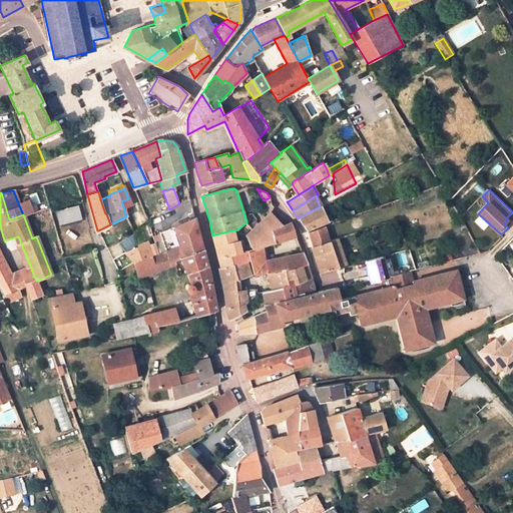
[(270,197),(264,200),(271,213),(273,207),(270,202),(270,197)]
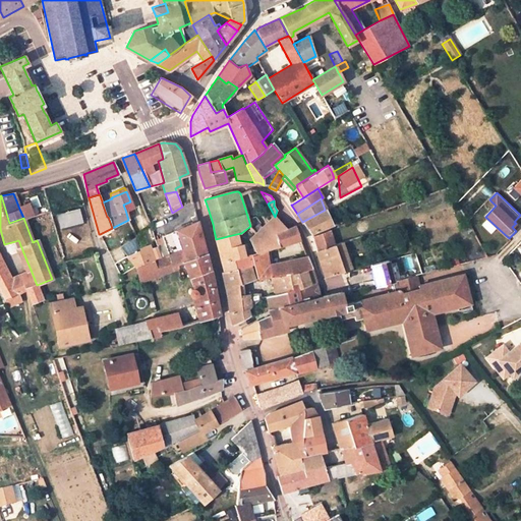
[(125,210),(132,208),(130,201),(123,205),(125,210)]
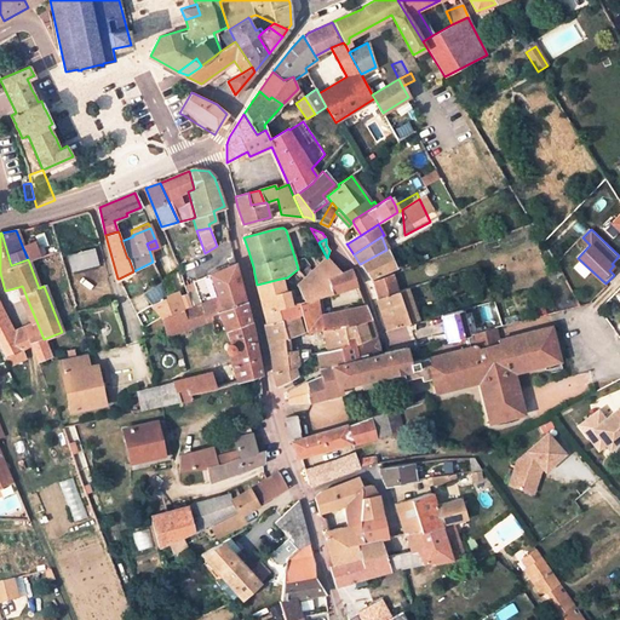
[(38,244),(23,248),(28,259),(42,254),(38,244)]
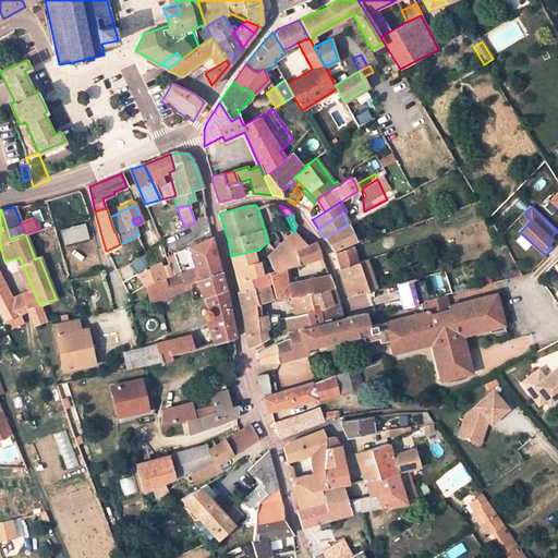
[(62,231),(65,242),(86,237),(83,225),(62,231)]
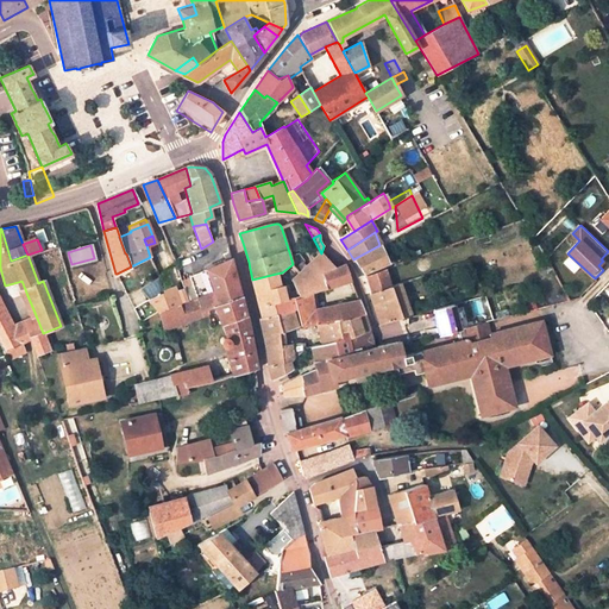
[(380,245),(353,259),(363,272),(388,263),(380,245)]
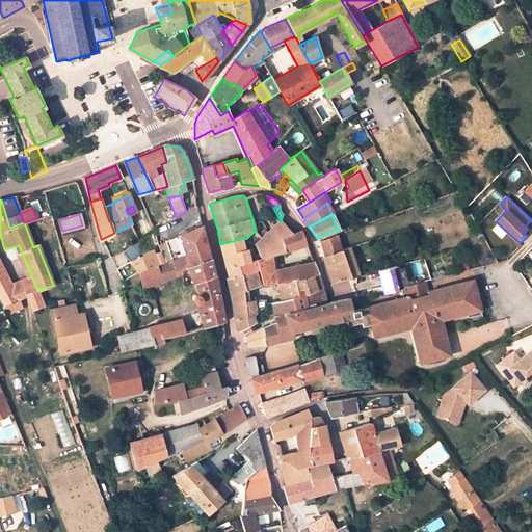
[(160,251),(163,262),(171,259),(186,253),(189,265),(209,258),(201,221),(196,223),(197,227),(165,241),(167,247),(160,250),(160,251)]
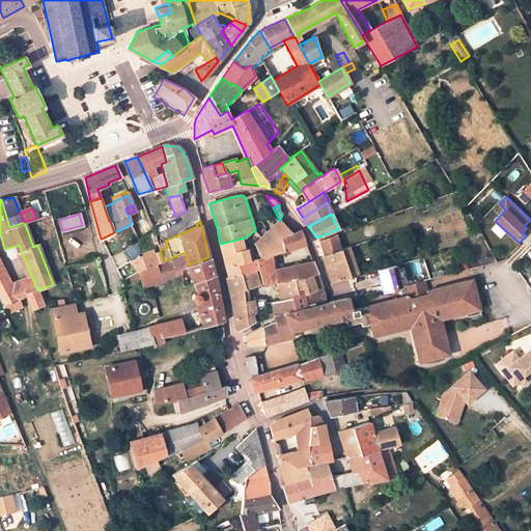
[(261,259),(271,255),(283,251),(280,240),(292,234),(280,221),(268,231),(263,228),(258,233),(261,238),(254,245),(261,259)]
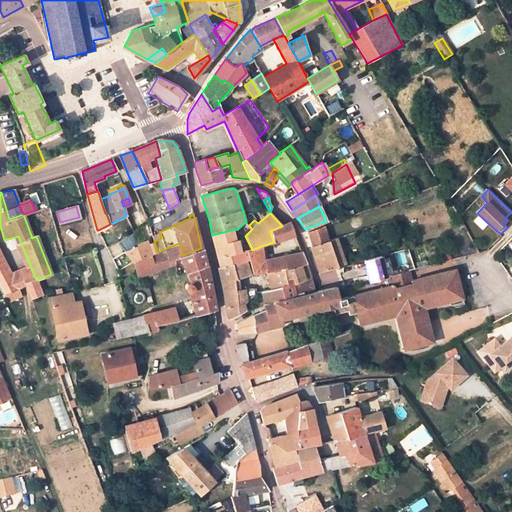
[(459,228),(463,226),(460,219),(455,221),(459,228)]
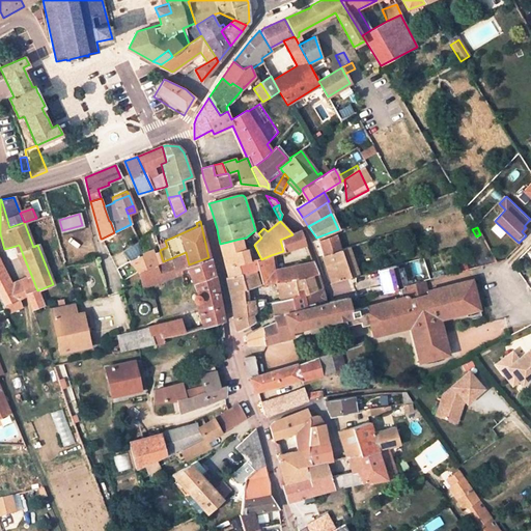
[(283,251),(305,244),(300,230),(292,234),(280,240),(283,251)]
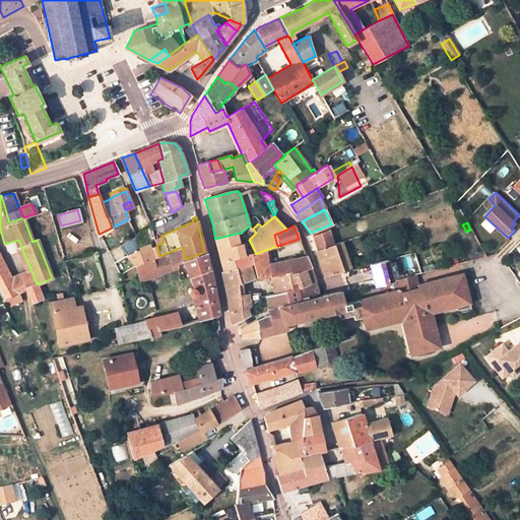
[(313,235),(317,250),(332,245),(328,230),(313,235)]
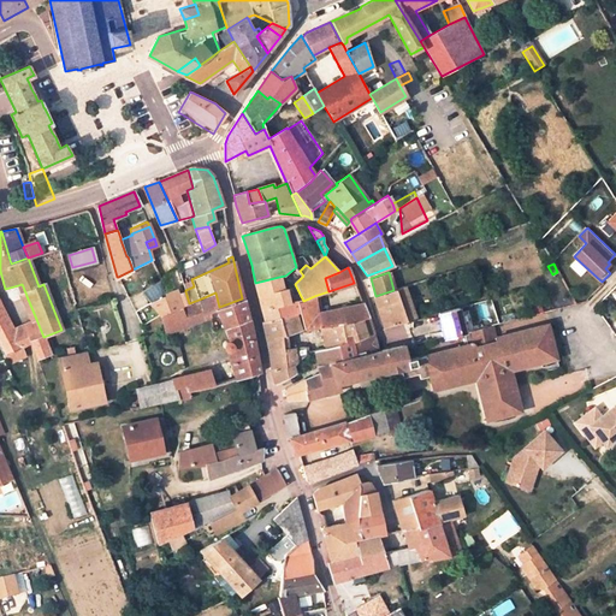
[(265,321),(279,318),(292,314),(290,303),(286,288),(285,289),(284,284),(282,284),(279,277),(255,283),(258,294),(265,321)]
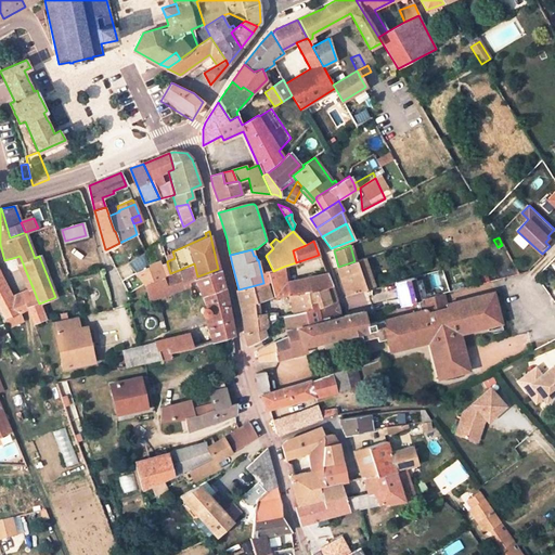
[(373,286),(363,258),(355,261),(338,267),(336,267),(345,295),(365,289),(365,288),(373,286)]
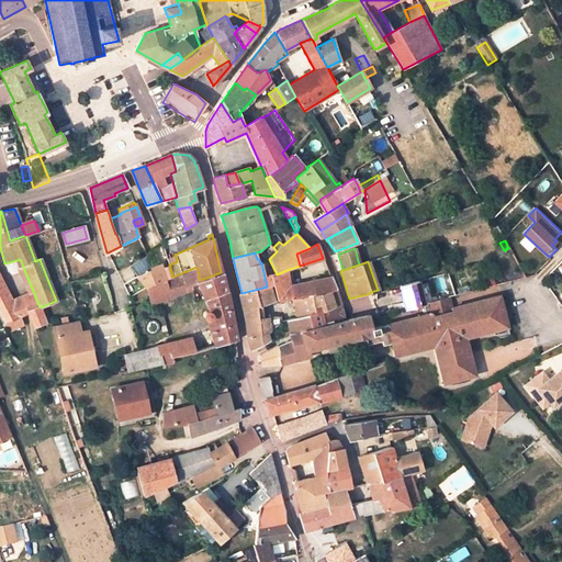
[(515,273),(520,271),(517,263),(510,267),(515,273)]
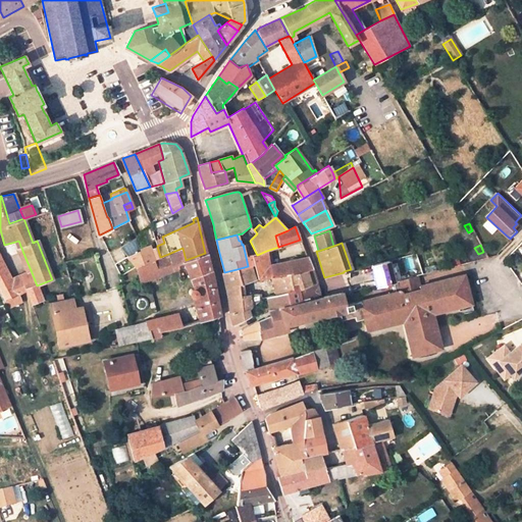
[(127,256),(136,267),(153,260),(160,257),(157,247),(150,250),(151,253),(144,255),(142,250),(127,256)]
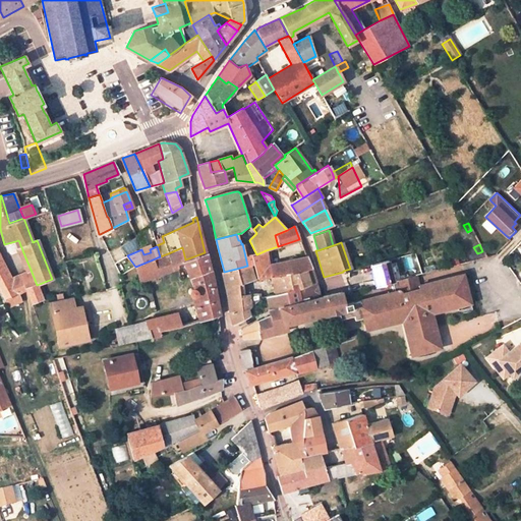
[(177,263),(182,262),(185,259),(182,247),(168,253),(173,269),(178,267),(177,263)]
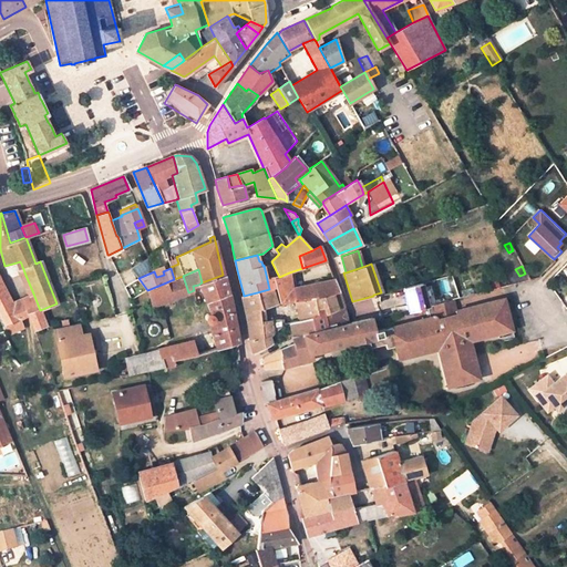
[(315,284),(332,280),(330,271),(312,276),(315,284)]
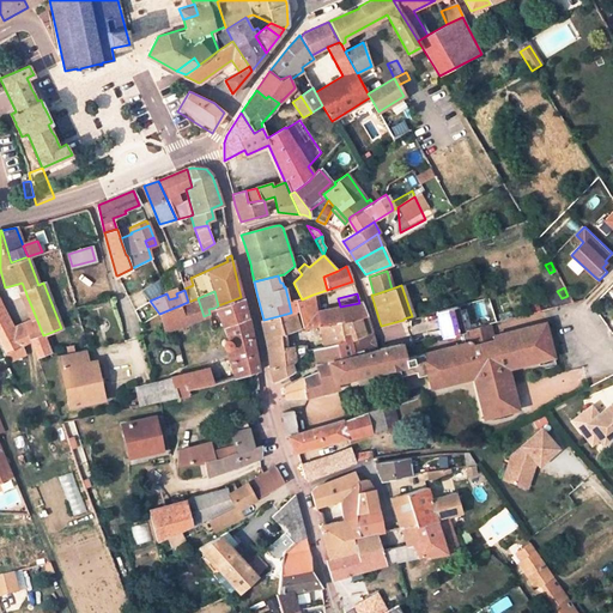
[(315,311),(313,295),(302,299),(295,301),(298,311),(302,327),(307,327),(320,326),(337,323),(346,321),(364,316),(359,303),(340,307),(315,311)]
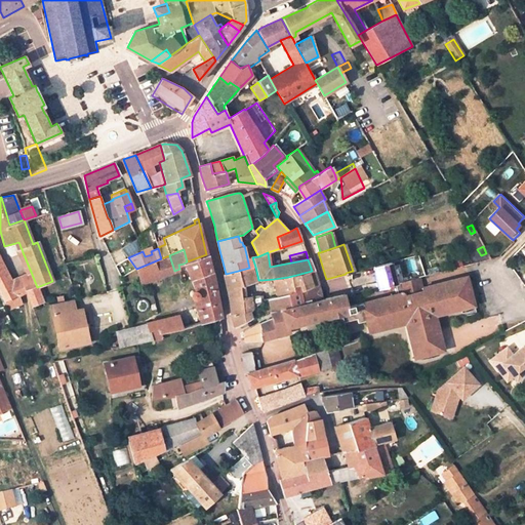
[(206,254),(187,261),(184,264),(190,278),(210,271),(208,261),(206,254)]
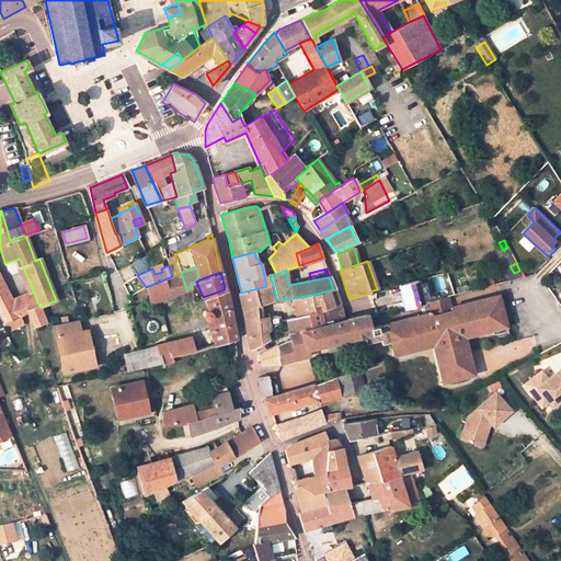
[(181,273),(172,276),(164,279),(170,296),(186,289),(181,273)]
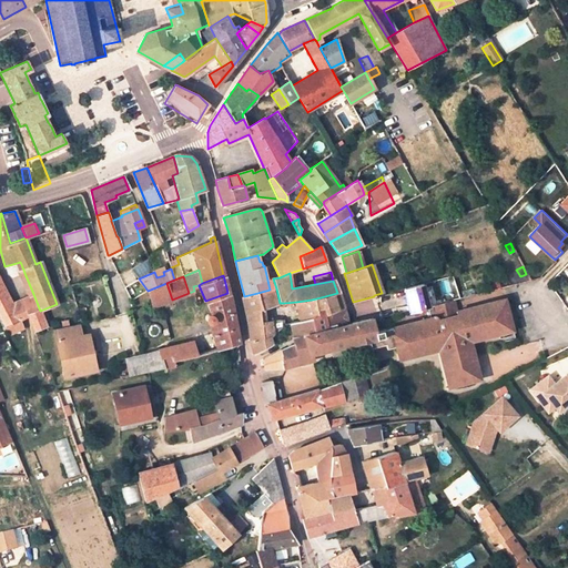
[(19,320),(11,304),(0,281),(0,320),(2,326),(6,325),(17,321),(19,320)]
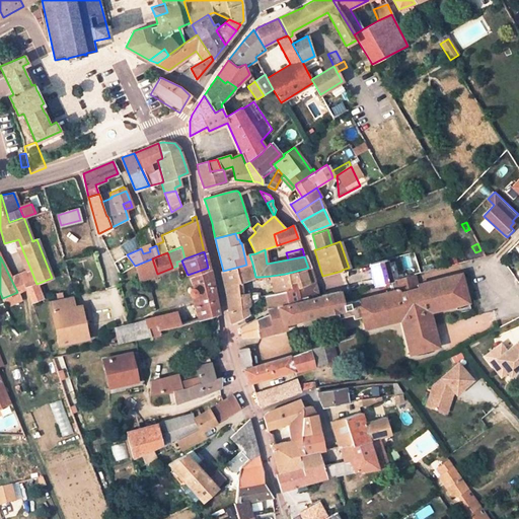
[(135,266),(139,279),(145,278),(151,277),(157,274),(152,258),(135,266)]
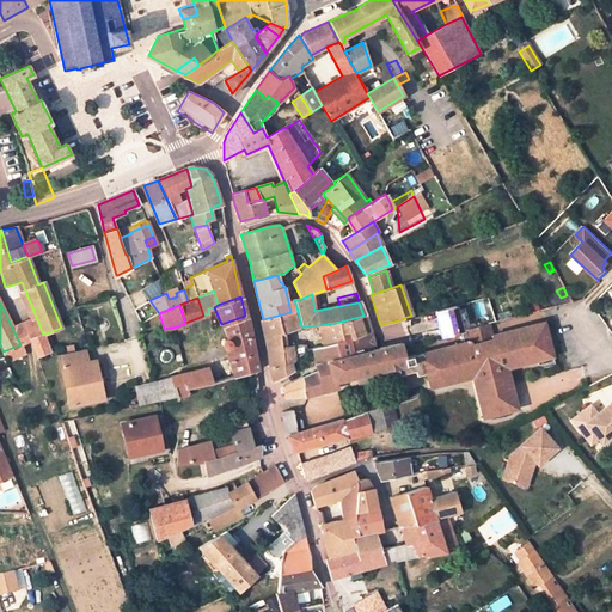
[(440,335),(441,336),(461,331),(456,306),(435,312),(440,335)]
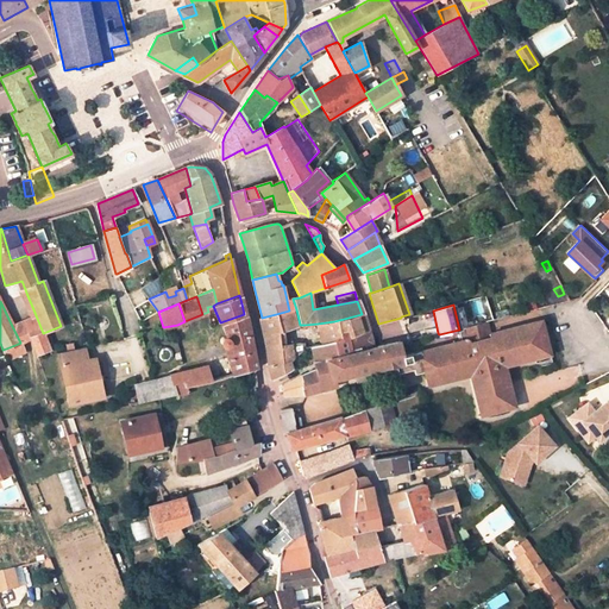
[(297,326),(294,309),(289,311),(276,314),(281,332),(288,330),(297,326)]
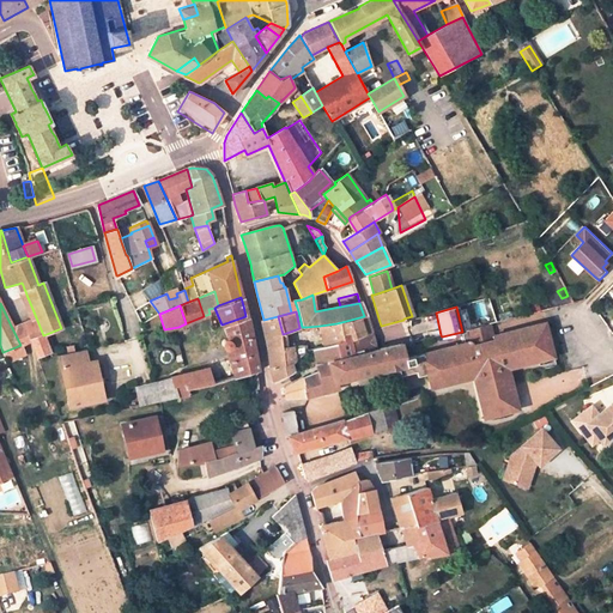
[(496,315),(498,322),(513,319),(510,311),(496,315)]
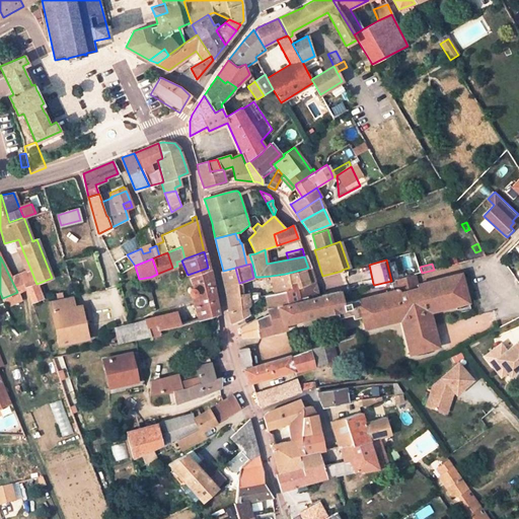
[(188,275),(192,286),(194,287),(195,288),(196,290),(196,292),(195,294),(194,294),(196,301),(193,303),(198,319),(218,313),(213,287),(210,274),(208,268),(188,275)]
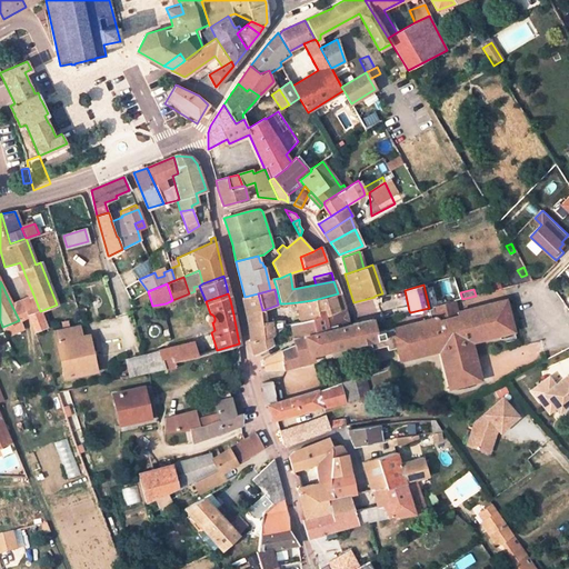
[(271,321),(262,321),(261,313),(260,310),(262,310),(258,293),(245,297),(242,298),(247,313),(251,345),(255,355),(272,345),(270,338),(275,333),(271,321)]
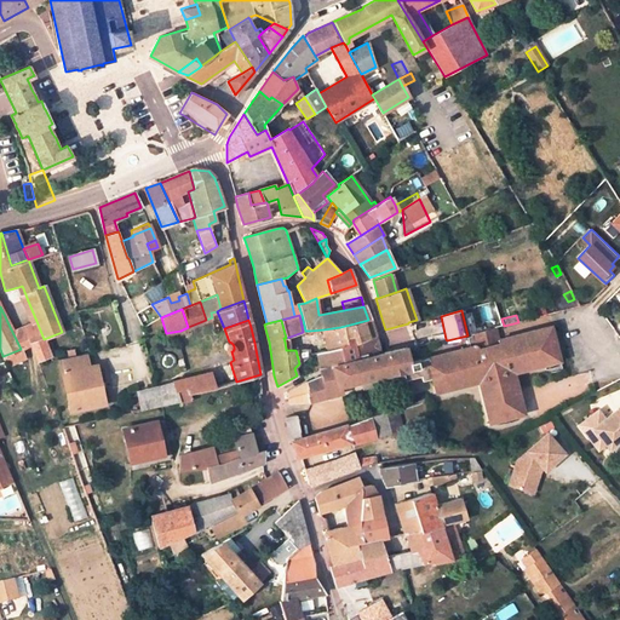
[(355,343),(375,337),(368,320),(350,325),(354,336),(355,343)]
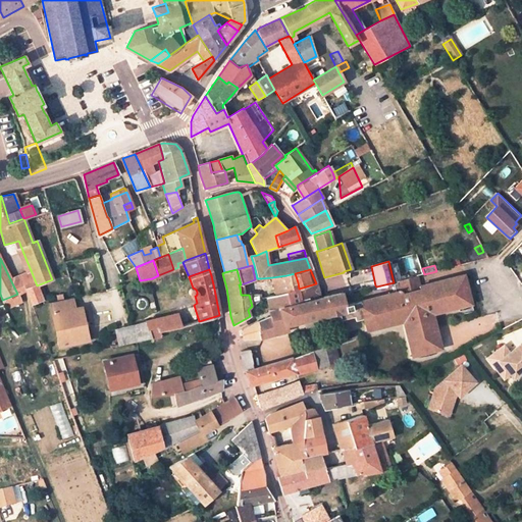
[(37,285),(31,270),(10,279),(17,294),(25,290),(37,285)]
